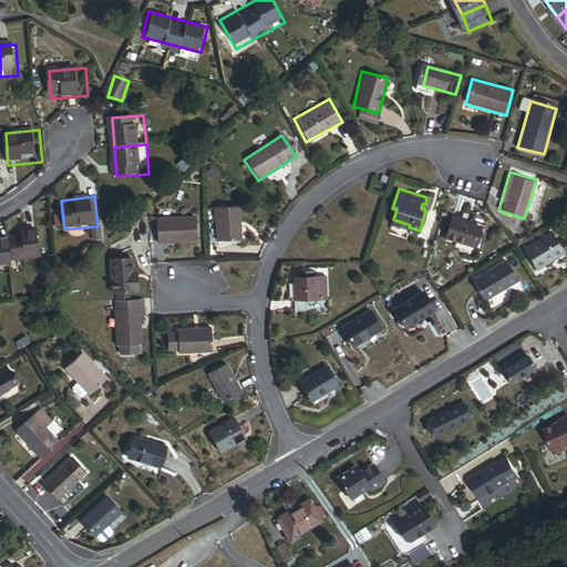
[(241,205),(212,207),(214,241),(244,239),(241,205)]
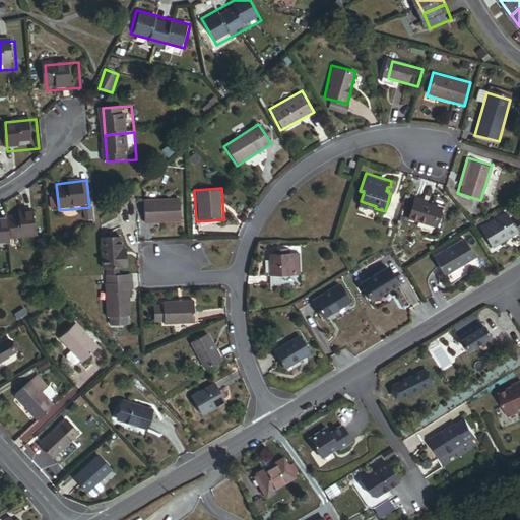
[(181,197),(142,199),(143,221),(182,219),(181,197)]
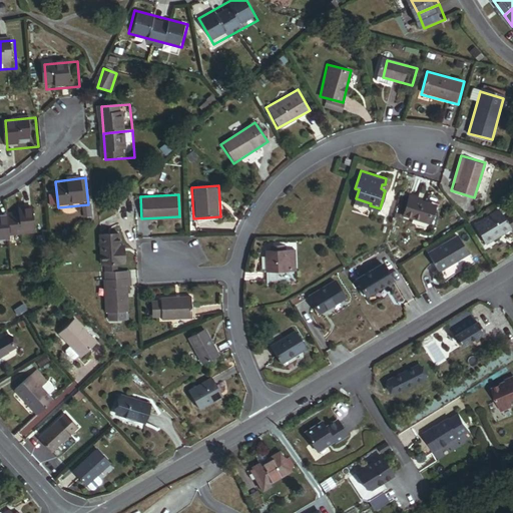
[(440,204),(408,196),(403,214),(435,222),(440,204)]
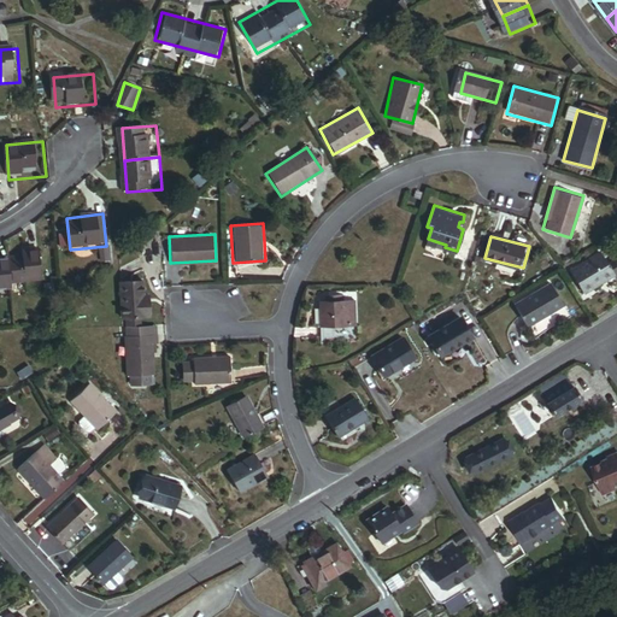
[(48,247),(13,257),(15,263),(21,285),(54,276),(48,247)]
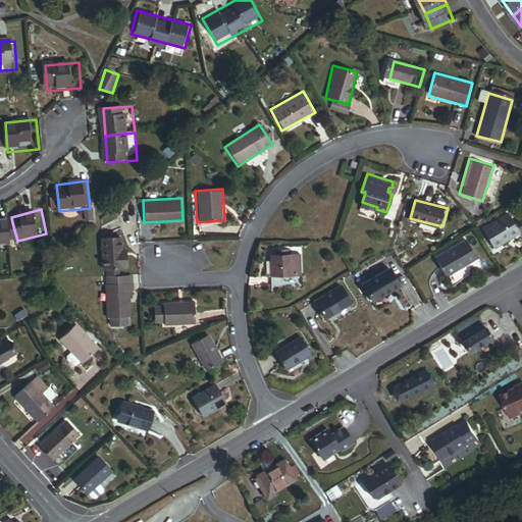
[(521,226),(513,211),(480,228),(492,250),(521,232),(521,226)]
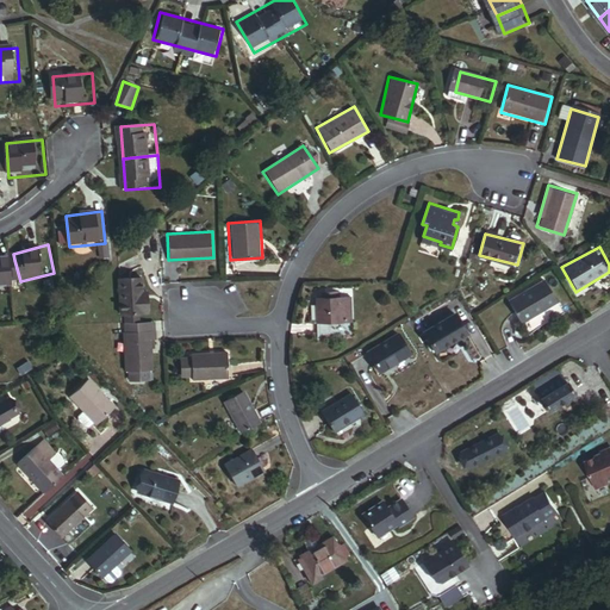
[(14,260),(0,263),(0,291),(22,286),(20,281),(14,260)]
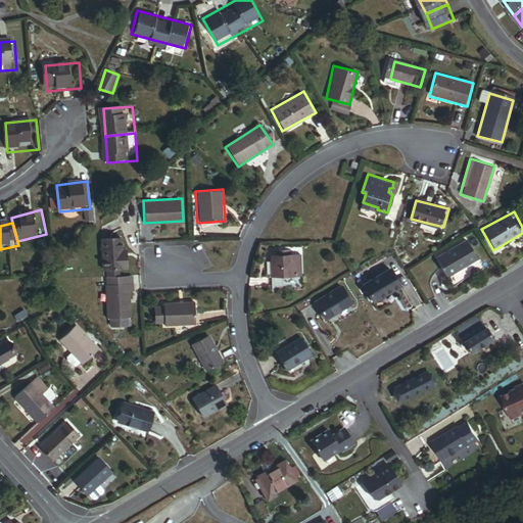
[(467,238),(434,257),(445,277),(478,258),(467,238)]
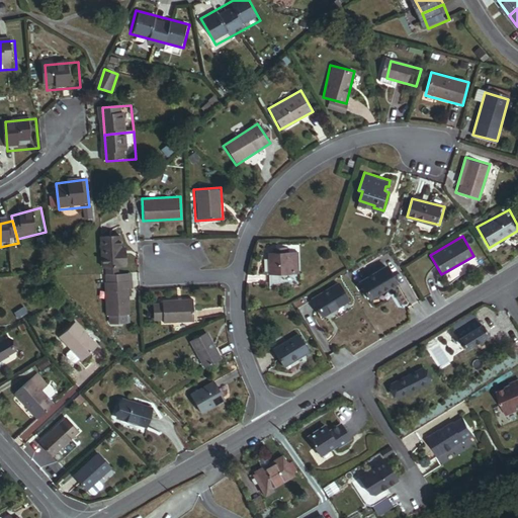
[(125,237),(97,238),(99,270),(126,268),(125,237)]
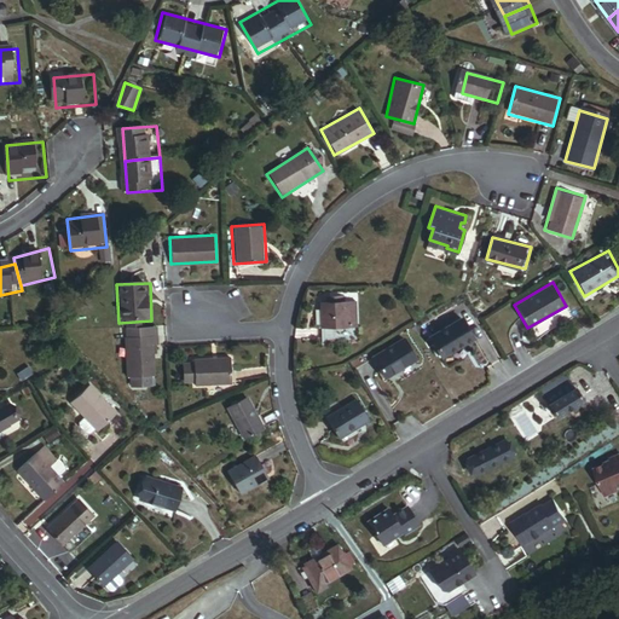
[(346,320),(346,316),(343,316),(343,304),(342,304),(337,304),(336,298),(328,298),(328,304),(319,304),(320,316),(323,316),(324,329),(347,328),(346,320)]
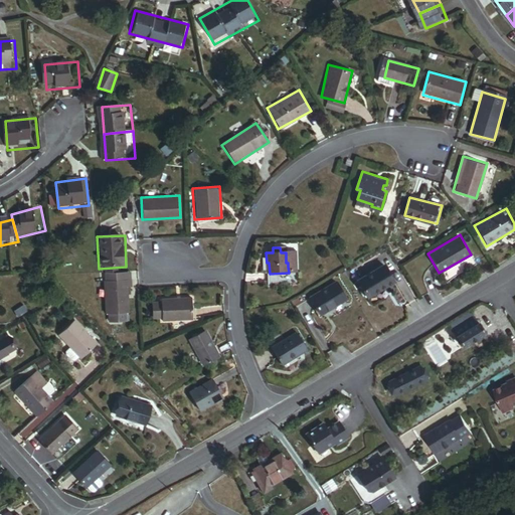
[(383,267),(357,281),(366,297),(392,283),(383,267)]
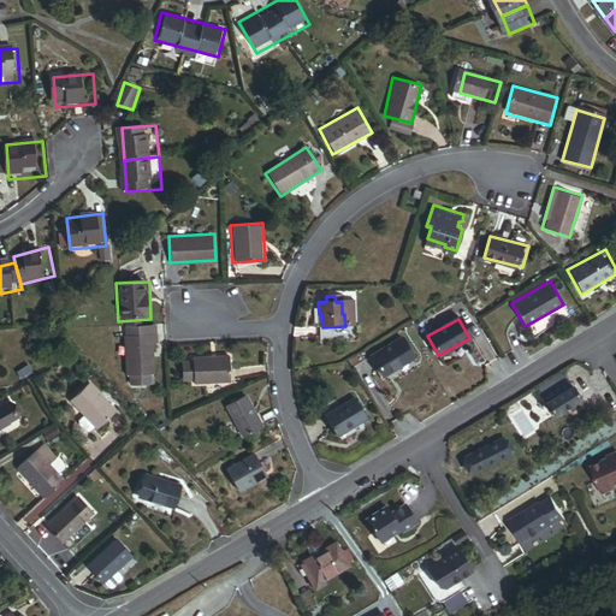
[(155,326),(126,326),(129,386),(158,385),(155,326)]
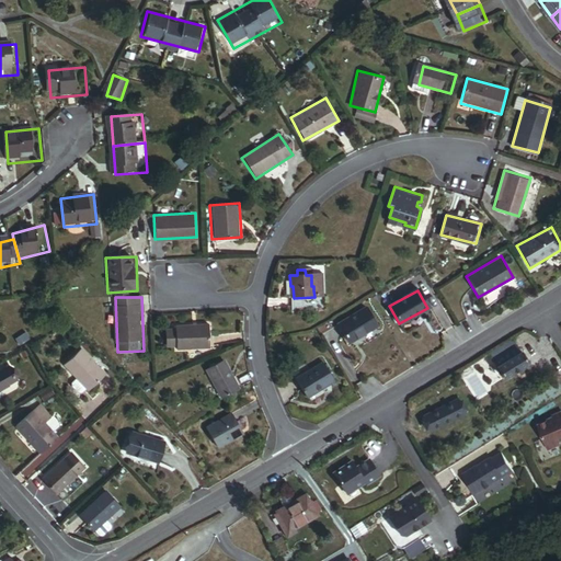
[(365,306),(335,323),(350,346),(379,329),(365,306)]
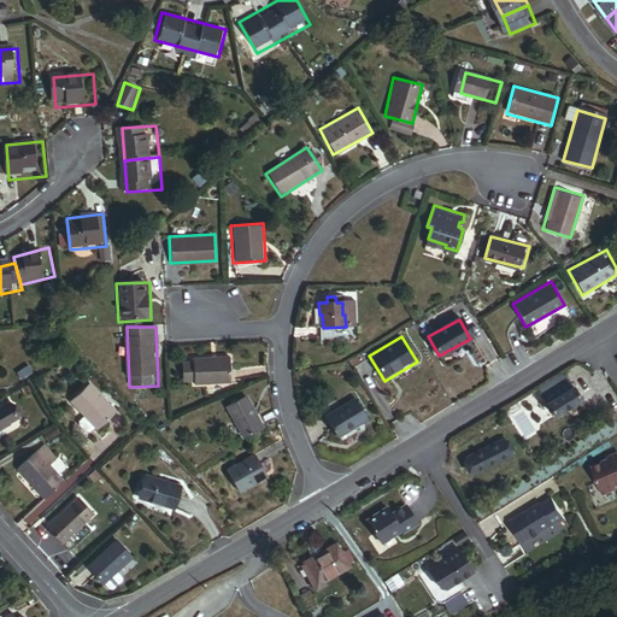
[(194,385),(231,382),(229,354),(193,358),(193,362),(182,363),(183,382),(193,381),(194,385)]
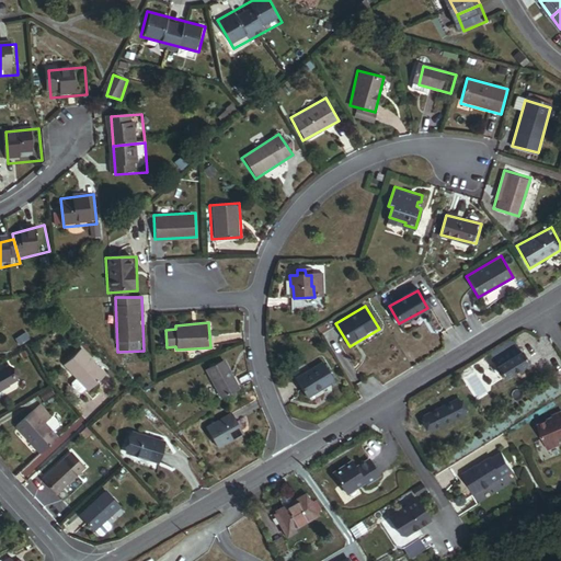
[(518,345),(495,359),(510,382),(533,367),(518,345)]
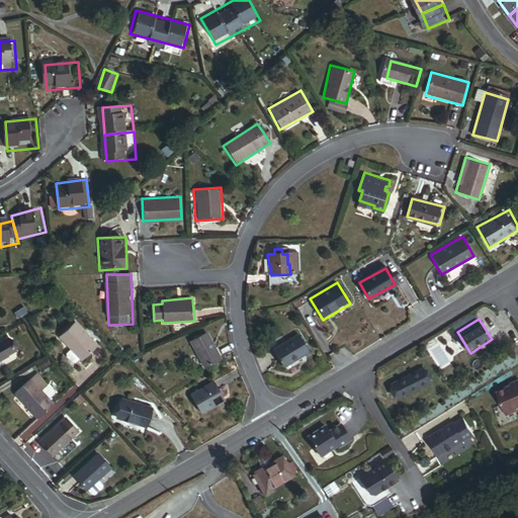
[(107,354),(79,323),(62,339),(89,370),(107,354)]
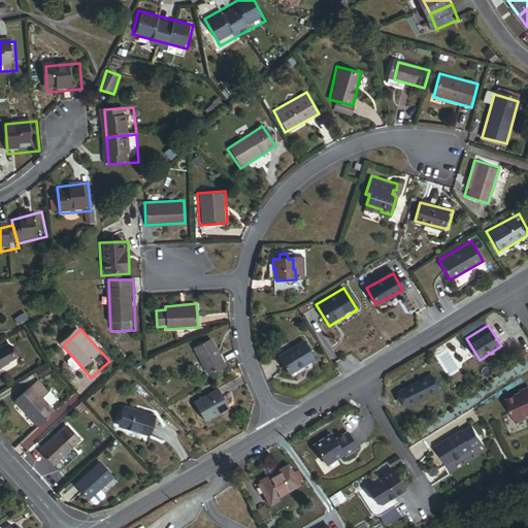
[(212,337),(193,349),(208,376),(228,366),(212,337)]
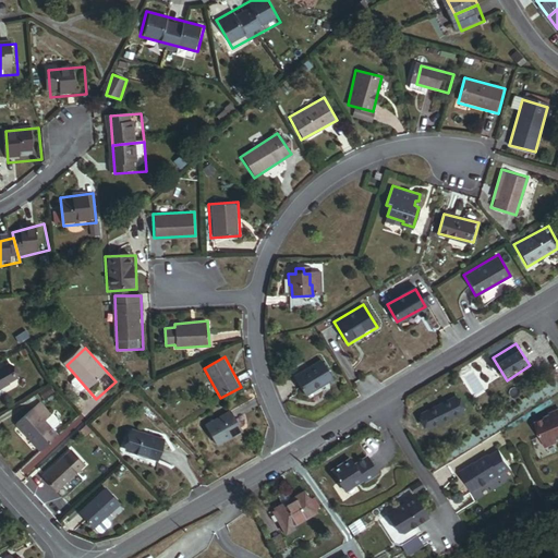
[(322,358),(290,376),(300,395),(332,377),(322,358)]
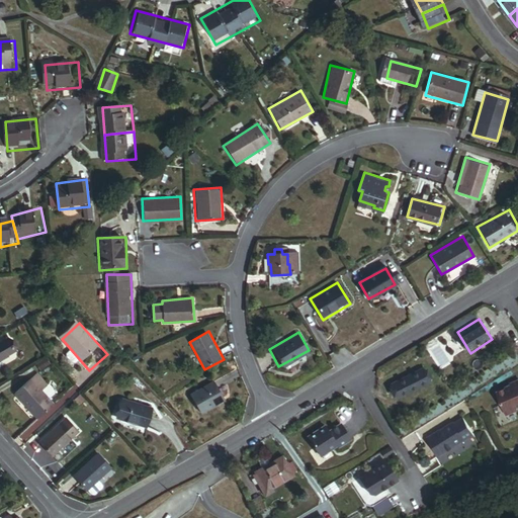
[(1,336),(0,336),(0,356),(10,351),(1,336)]
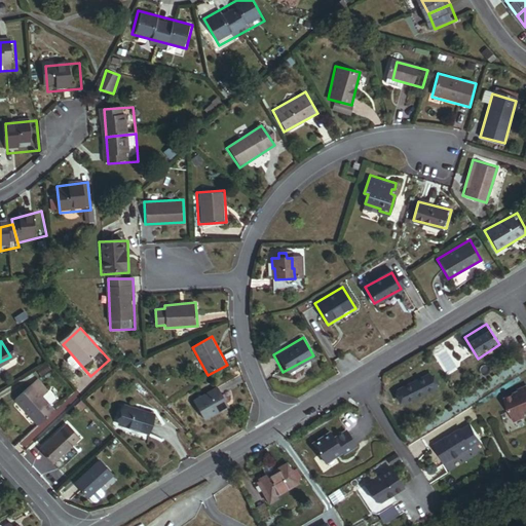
[(45,369),(41,362),(32,368),(36,374),(45,369)]
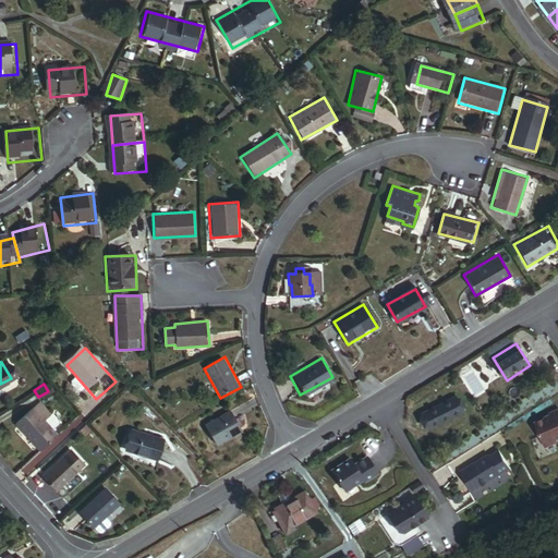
[(458,399),(423,415),(429,428),(464,412),(458,399)]
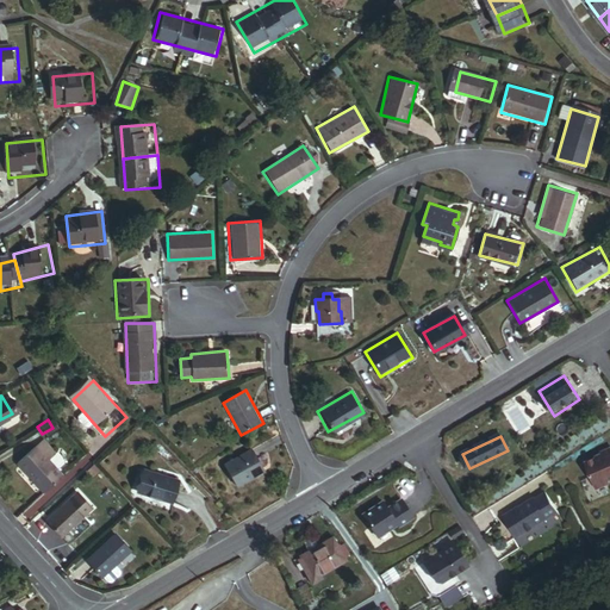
[(36,450),(44,443),(39,439),(31,446),(36,450)]
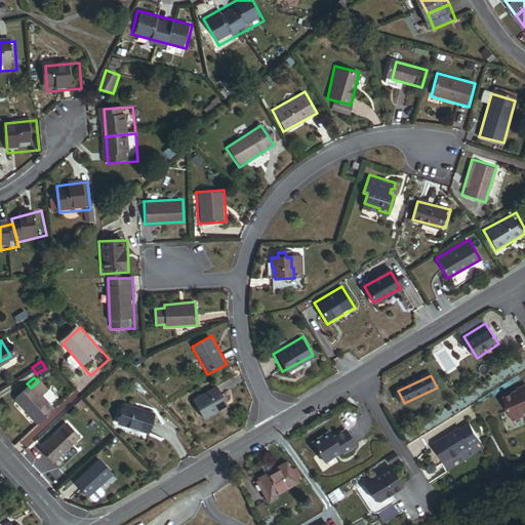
[(45,390),(38,381),(31,388),(38,396),(45,390)]
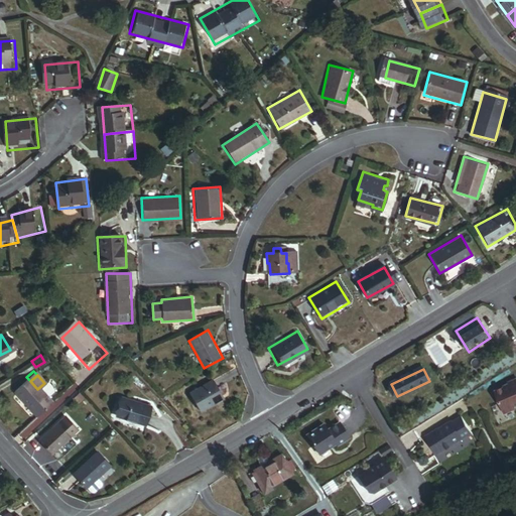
[(30,381),(26,377),(11,391),(33,415),(48,401),(44,397),(37,389),(30,381)]
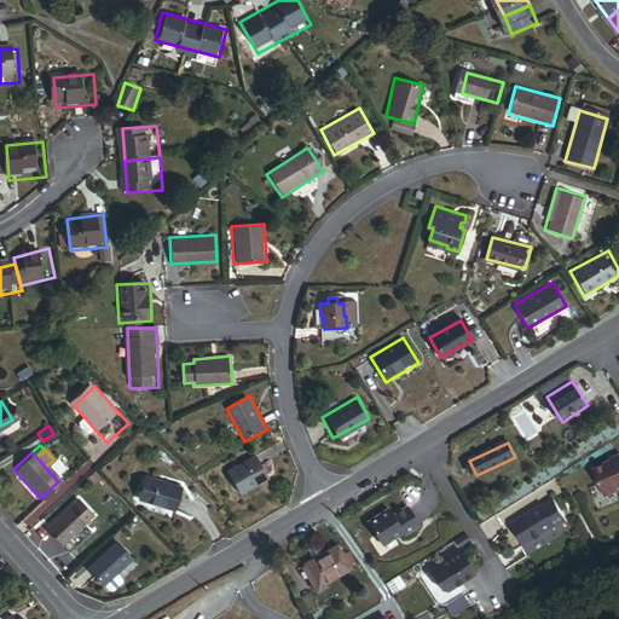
[(256,455),(226,472),(238,495),(270,478),(256,455)]
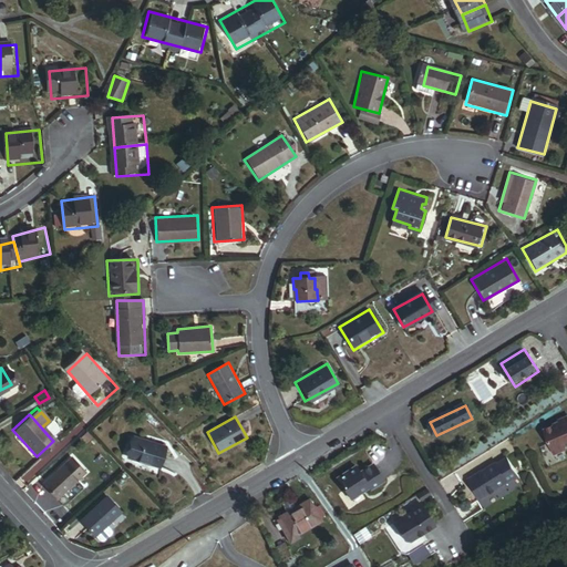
[(558,424),(543,431),(554,455),(566,450),(565,447),(566,445),(566,416),(557,422),(558,424)]
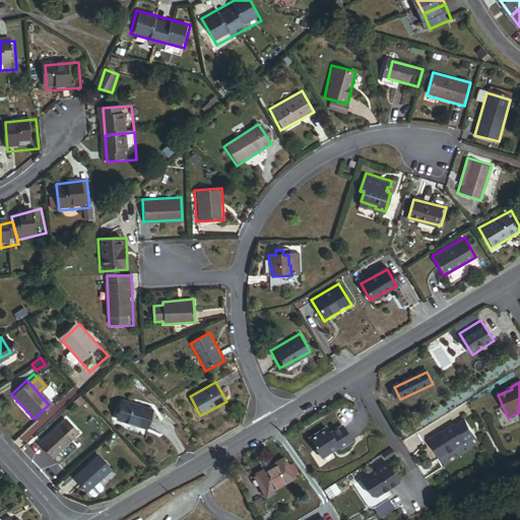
[(52,393),(45,385),(45,386),(38,392),(45,400),(52,393)]
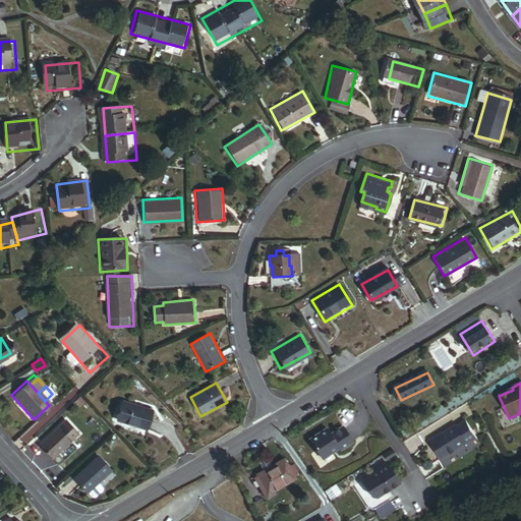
[(154,410),(123,401),(117,420),(149,428),(154,410)]
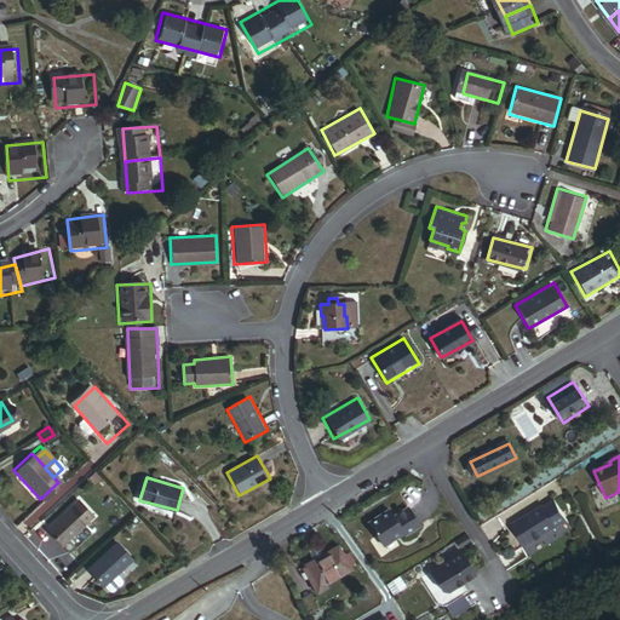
[(543,506),(511,526),(524,547),(556,528),(557,529),(567,523),(554,501),(543,509),(543,506)]
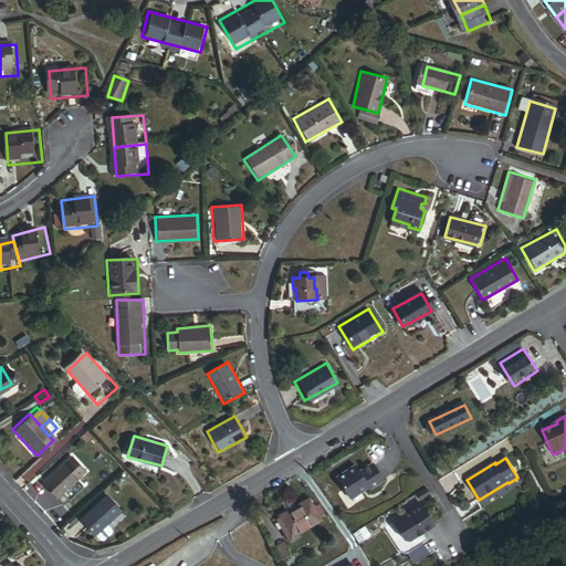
[(60,463),(39,482),(52,498),(73,479),(60,463)]
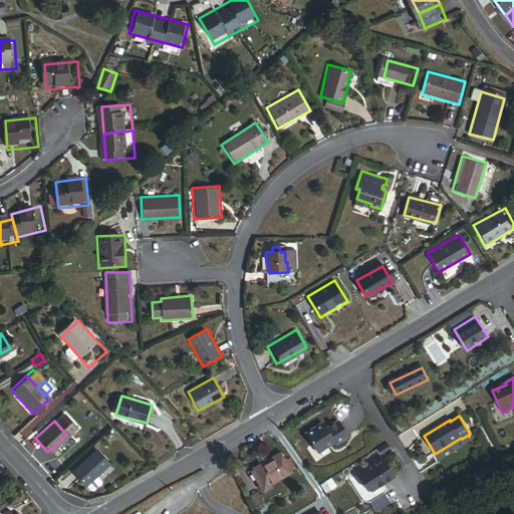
[(334,444),(347,437),(337,422),(325,429),(321,424),(305,434),(317,453),(333,442),(334,444)]
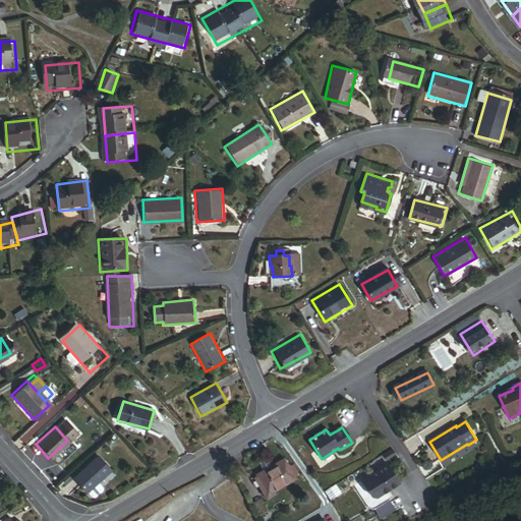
[(261,488),(266,496),(295,478),(285,460),(274,466),(268,457),(259,461),(266,471),(257,475),(264,484),(261,488)]
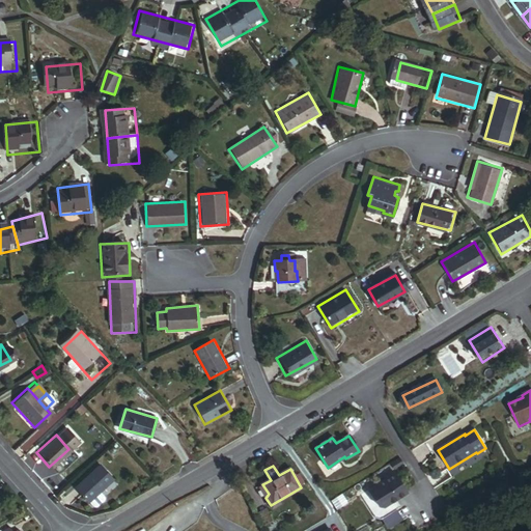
[(92,467),(68,490),(86,509),(89,509),(98,502),(98,498),(93,494),(105,481),(92,467)]
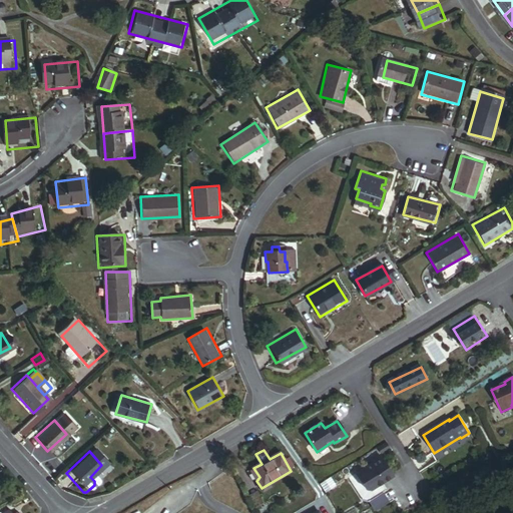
[(381,484),(392,477),(381,459),(355,474),(371,500),(385,491),(381,484)]
